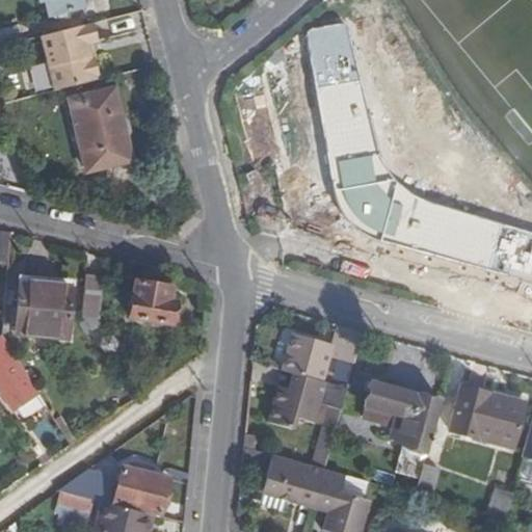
[(37,0),(38,0),(42,0),(43,0),(47,16),(81,7),(79,0),(37,0)]
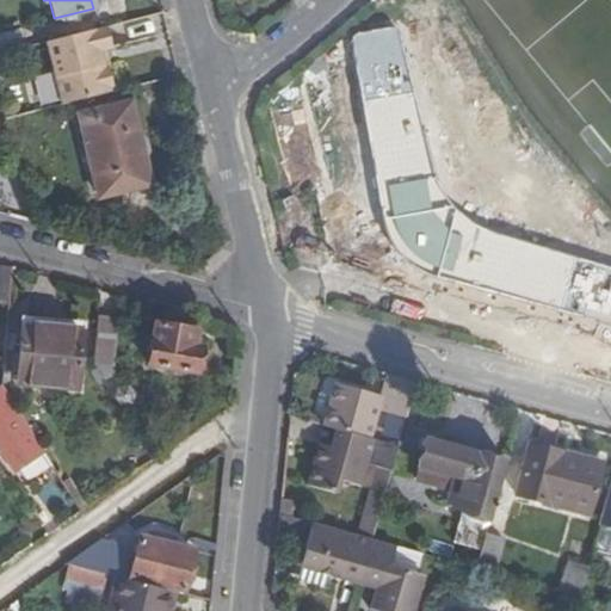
[(111,48),(105,26),(51,39),(54,45),(47,48),(60,104),(110,92),(107,87),(111,86),(106,67),(104,68),(99,50),(111,48)]
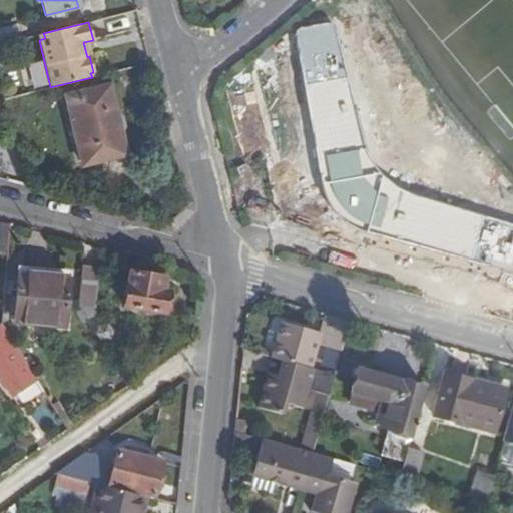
[(295,28),(294,35),(320,181),(324,197),(333,212),(348,225),(367,233),(512,275),(512,225),(399,187),(378,172),(362,144),(336,32),(328,24),(295,28)]
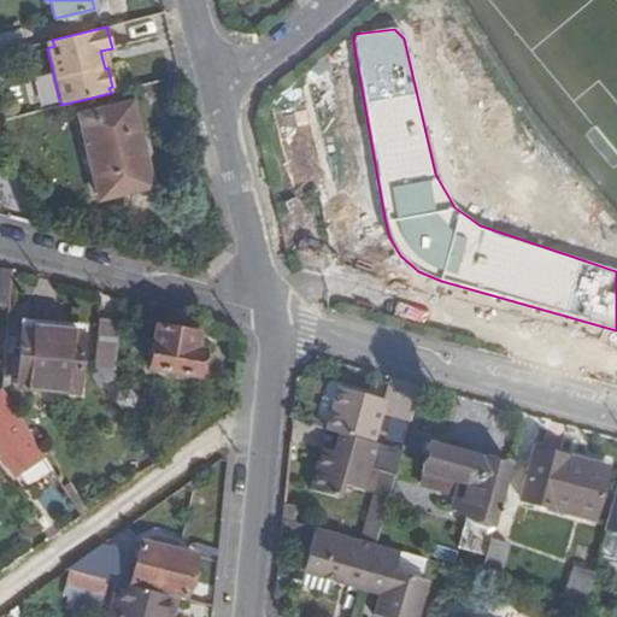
[(130,105),(101,111),(103,119),(131,113),(130,105)]
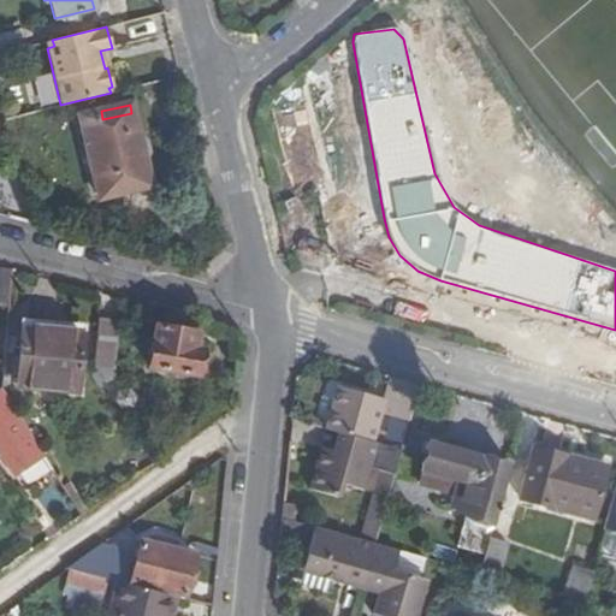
[(102,119),(101,111),(78,117),(99,199),(149,188),(131,113),(102,119)]
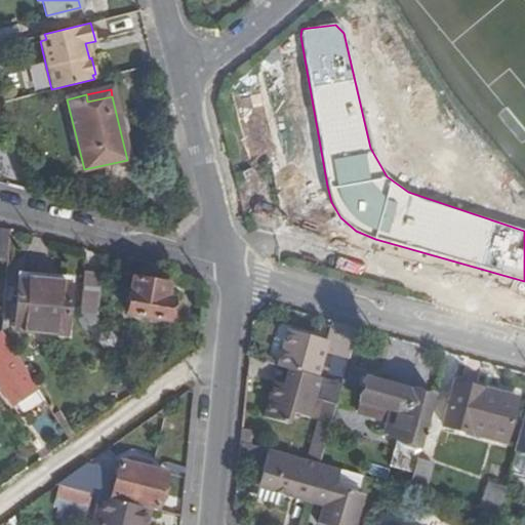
[(8,231),(0,228),(0,264),(6,265),(8,231)]
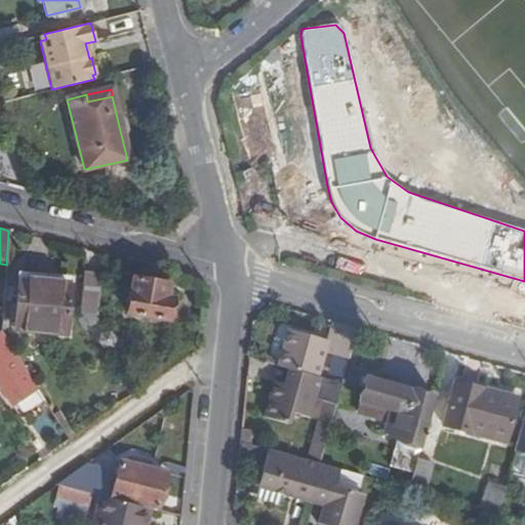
[(125,314),(165,321),(169,299),(164,298),(166,284),(132,278),(125,314)]
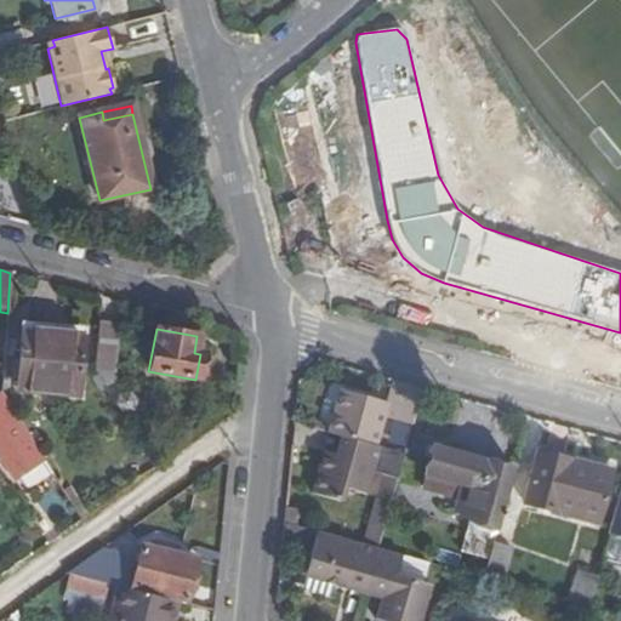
[(80,335),(21,330),(16,389),(77,396),(80,335)]
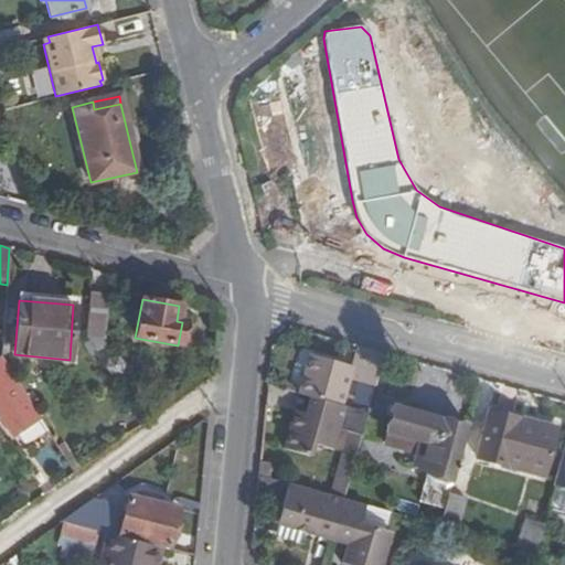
[(88,301),(86,348),(104,348),(106,301),(88,301)]
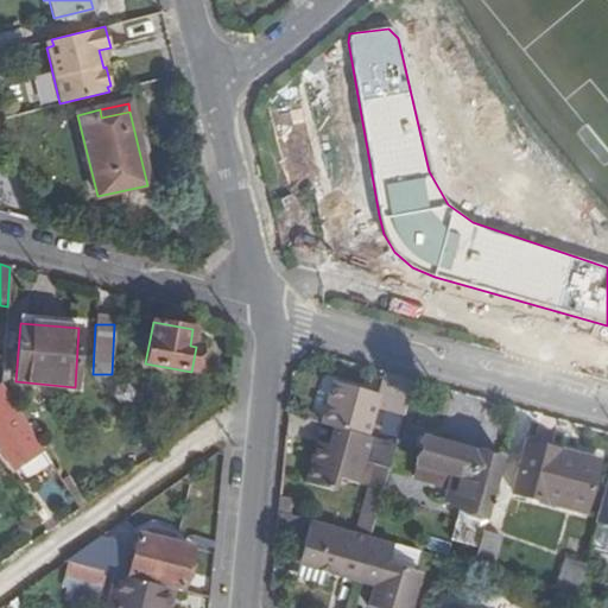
[(401,417),(411,381),(382,373),(375,400),(368,399),(369,393),(333,384),(322,425),(334,428),(346,430),(341,449),(329,445),(317,443),(305,487),(333,494),(335,481),(358,487),(363,464),(387,470),(393,445),(366,438),(373,410),(401,417)]
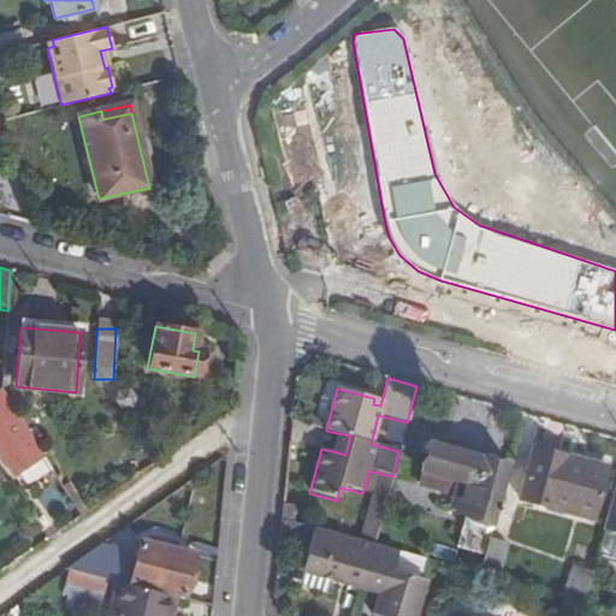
[(42,455),(4,395),(0,397),(0,455),(12,474),(42,455)]
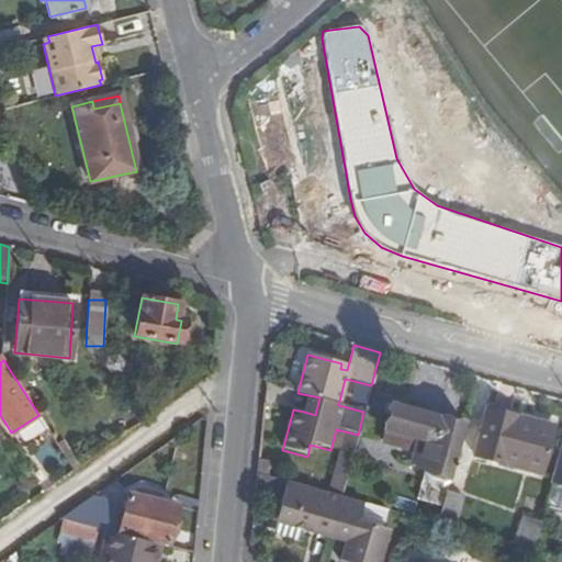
[(319,397),(308,395),(304,412),(315,415),(319,397)]
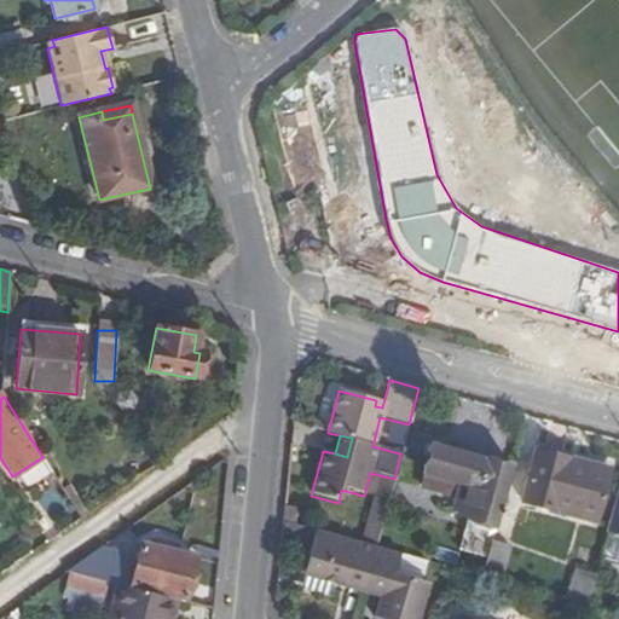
[(493,527),(509,468),(427,445),(417,486),(453,497),(450,514),(466,518),(464,520),(493,527)]
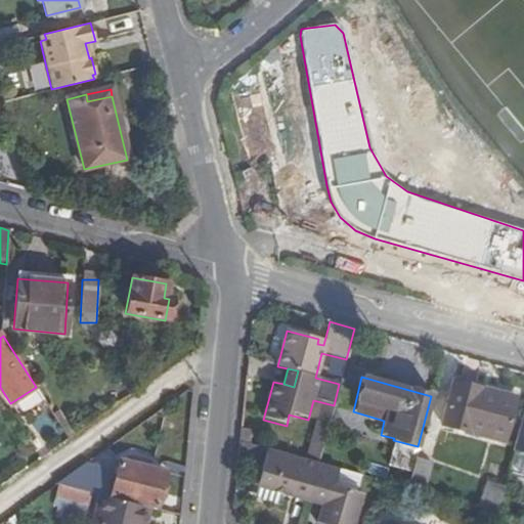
[(514,398),(452,383),(440,426),(503,442),(514,398)]
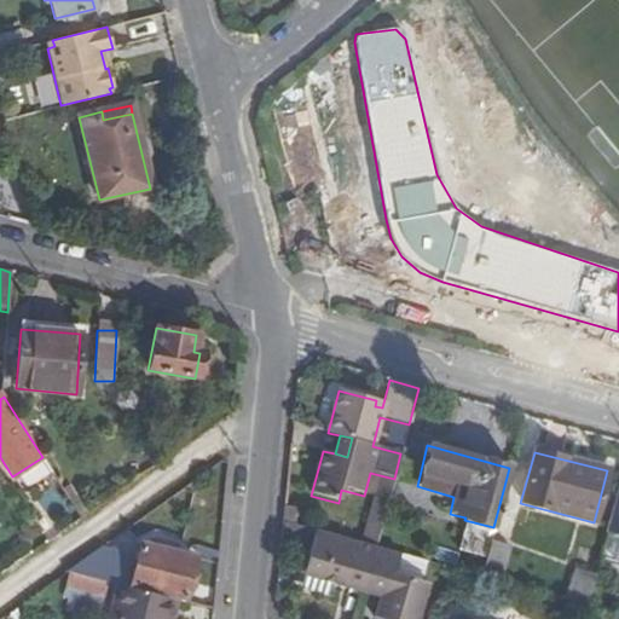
[(283,526),(282,534),(306,542),(308,532),(283,526)]
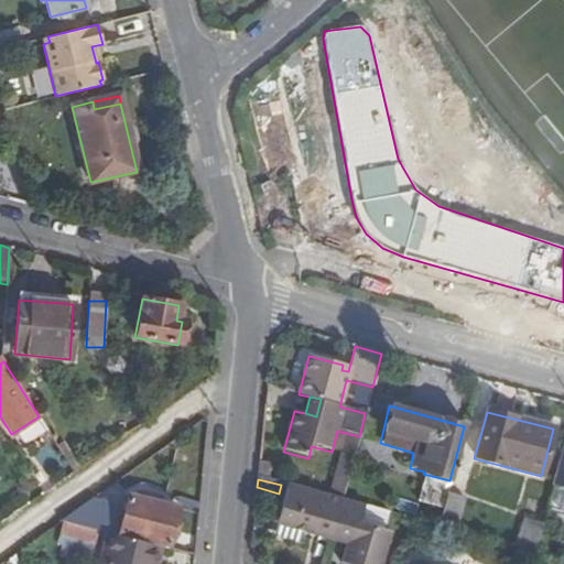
[(358,523),(364,507),(343,501),(288,486),(275,527),(310,534),(312,528),(349,538),(347,544),(340,563),(379,563),(388,532),(358,523)]
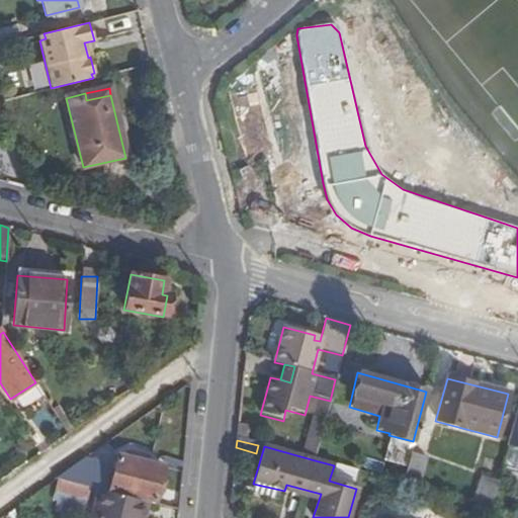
[(402,483),(416,487),(424,456),(410,452),(402,483)]
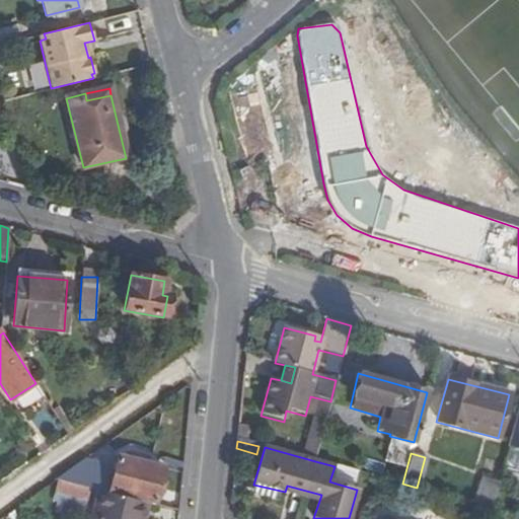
[(105,457),(98,483),(100,483),(98,491),(109,494),(119,460),(105,457)]
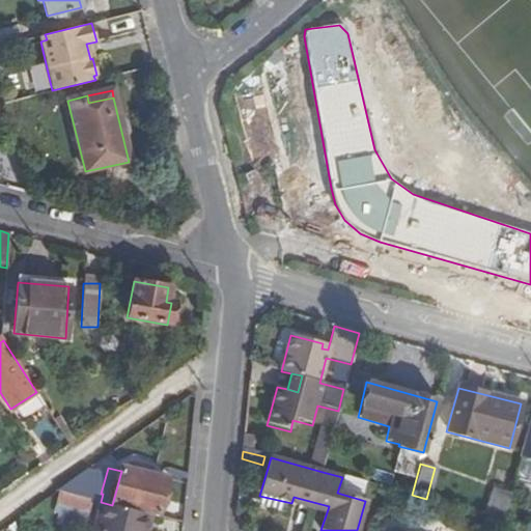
[(147,514),(159,518),(168,480),(121,469),(121,471),(112,505),(147,514)]
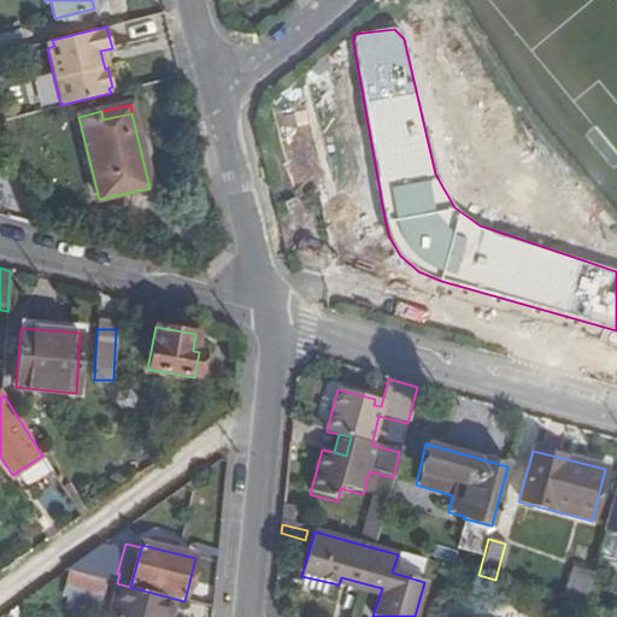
[(117,574),(77,564),(66,571),(117,583),(119,574),(117,574)]
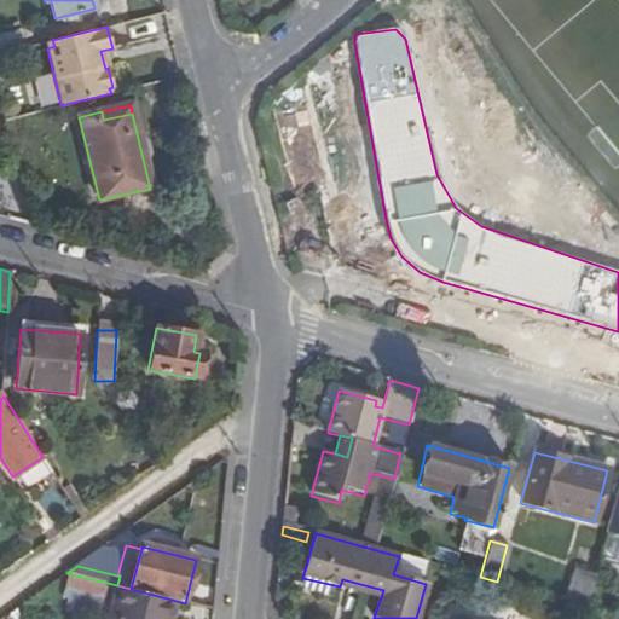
[(565,600),(585,606),(594,576),(573,571),(565,600)]
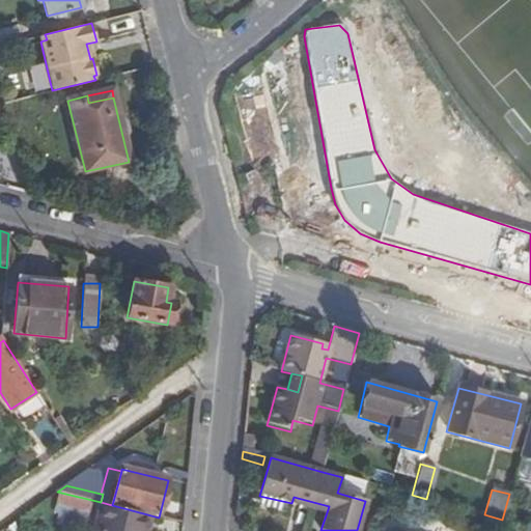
[(291,503),(327,512),(329,506),(294,497),(291,503)]
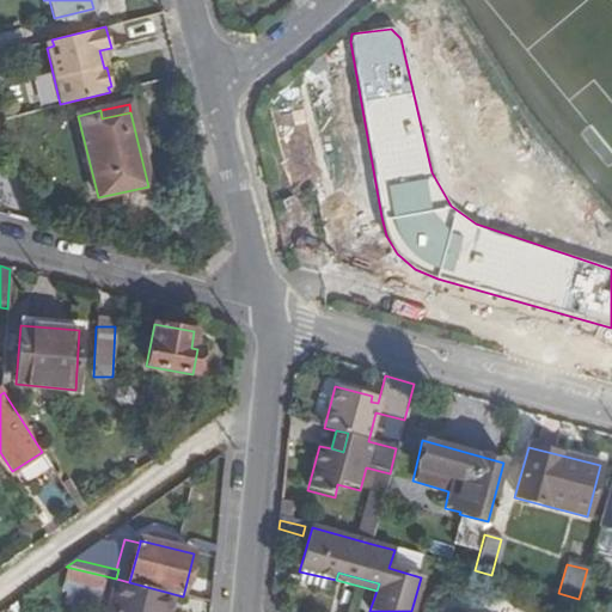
[(165,611),(170,593),(129,582),(116,579),(106,611),(165,611)]
